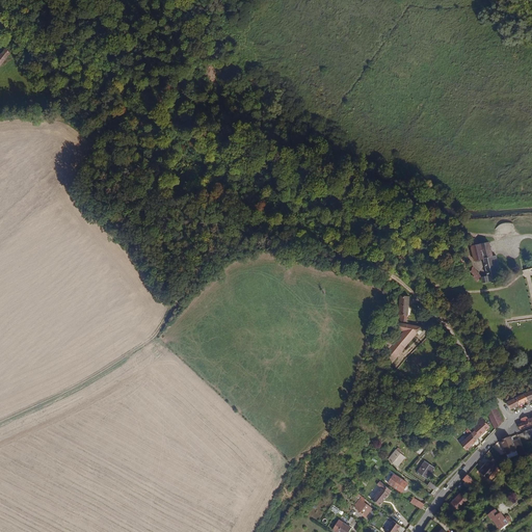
[(3,54),(0,58),(0,71),(9,58),(3,54)]
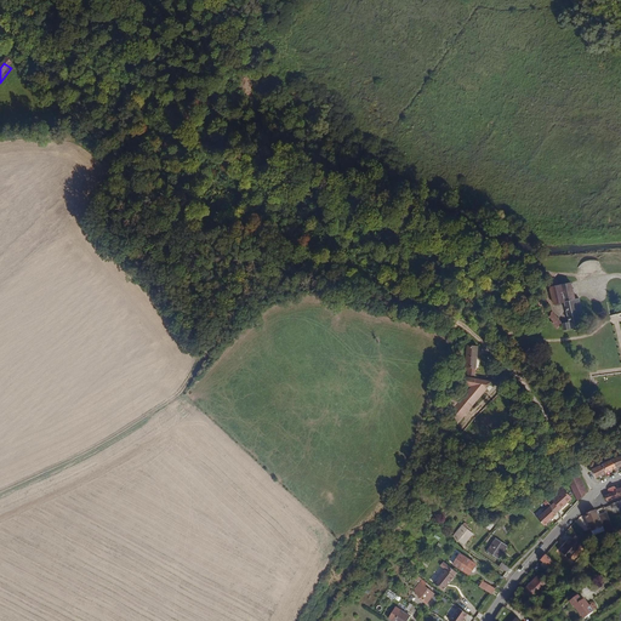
[(564,302),(575,298),(571,283),(560,285),(564,302)]
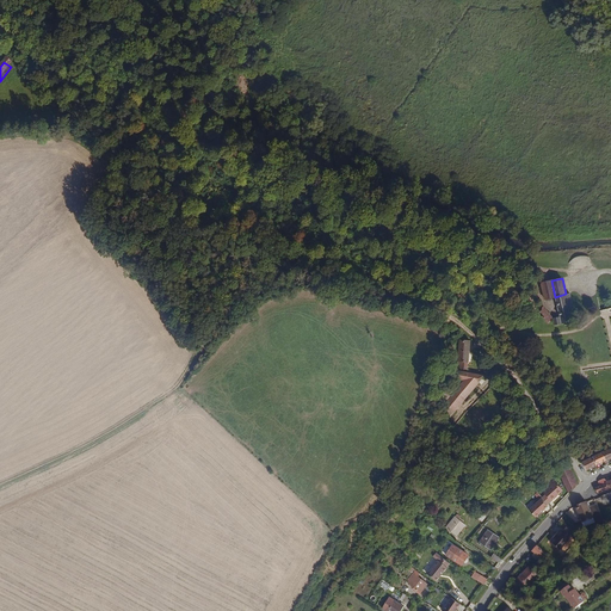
[(544,300),(555,297),(551,281),(541,283),(544,300)]
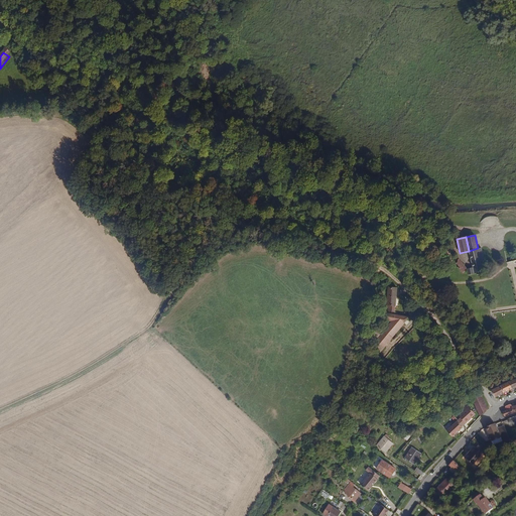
[(473,268),(474,271),(475,274),(484,272),(482,264),(486,264),(482,248),(478,248),(469,251),(473,267),(473,268)]
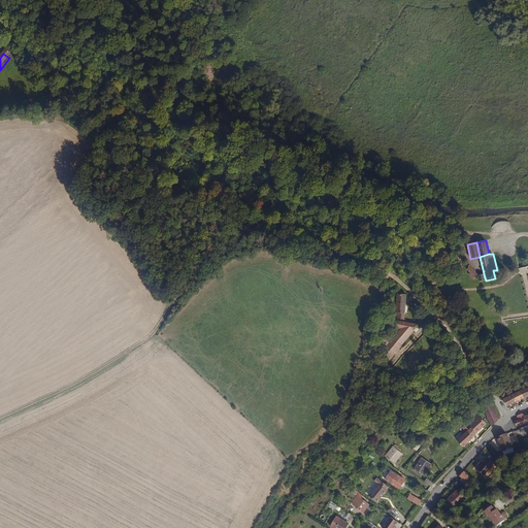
[(477,274),(469,265),(468,265),(469,267),(467,269),(471,273),(470,275),(473,278),(477,275),(477,274)]
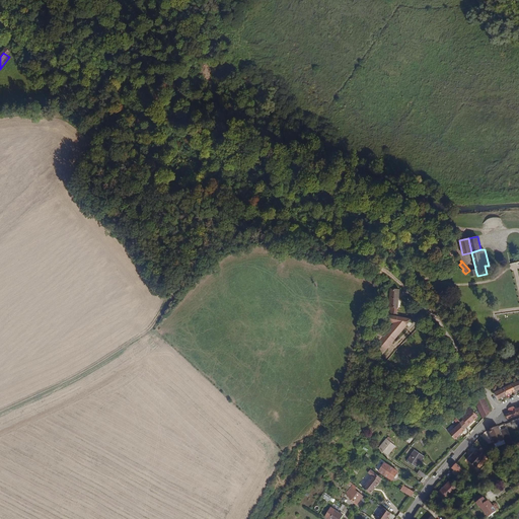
[(397,308),(399,290),(389,289),(388,307),(389,307),(397,308)]
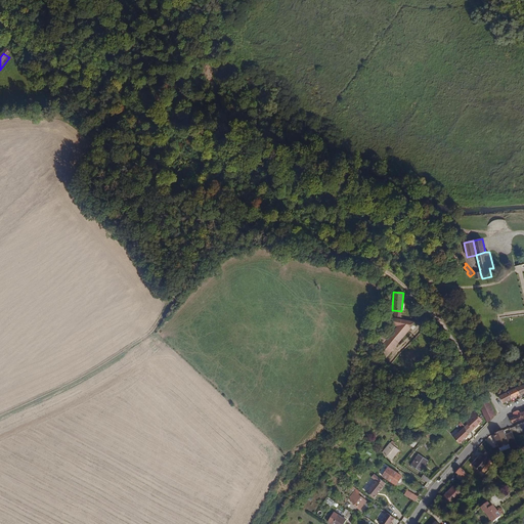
[(428,302),(421,294),(418,297),(425,304),(428,302)]
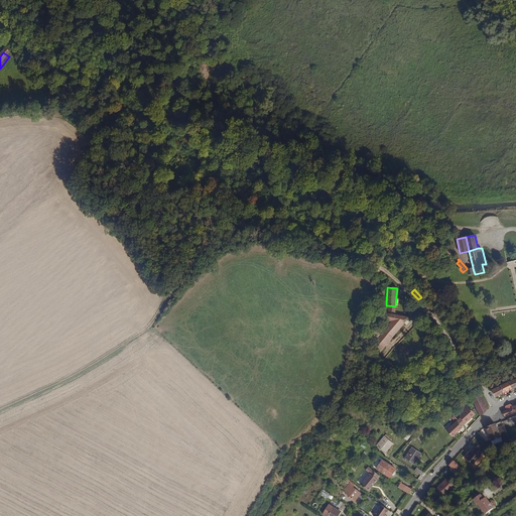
[(408,317),(387,313),(385,319),(389,320),(404,324),(408,317)]
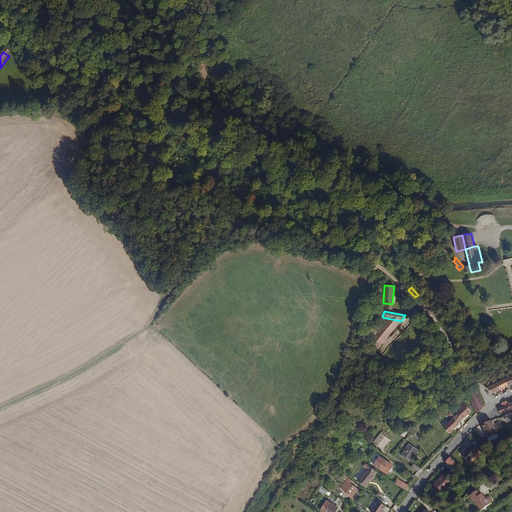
[(378,349),(401,321),(386,318),(368,341),(378,349)]
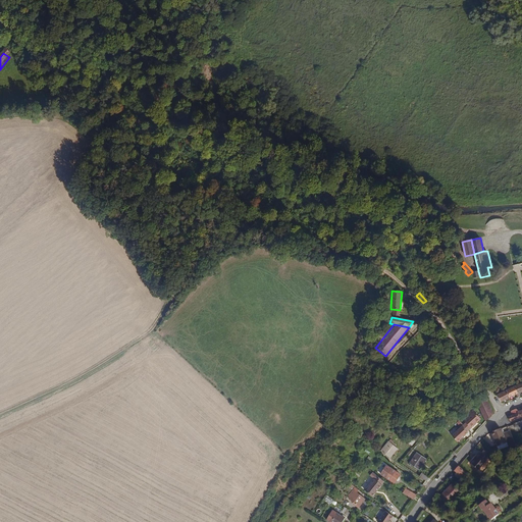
[(518,394),(516,385),(506,389),(510,398),(516,395),(518,394)]
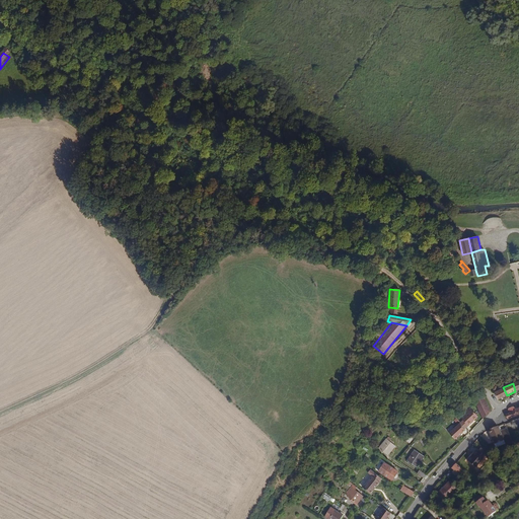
[(507,395),(503,387),(495,391),(499,398),(507,395)]
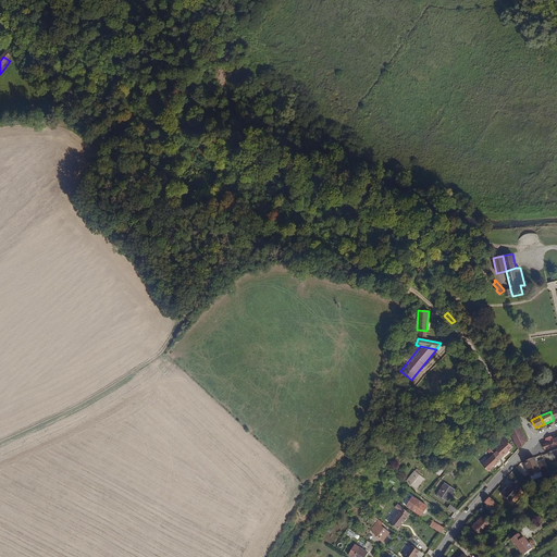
[(525,437),(520,426),(512,431),(518,442),(525,437)]
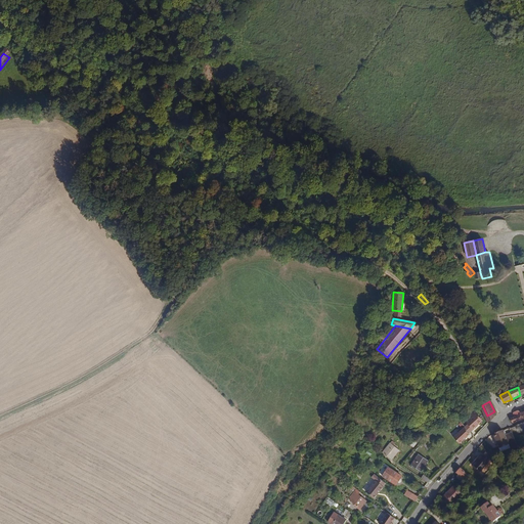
[(519,412),(519,411),(516,410),(514,411),(515,418),(511,420),(512,422),(516,421),(521,420),(519,412)]
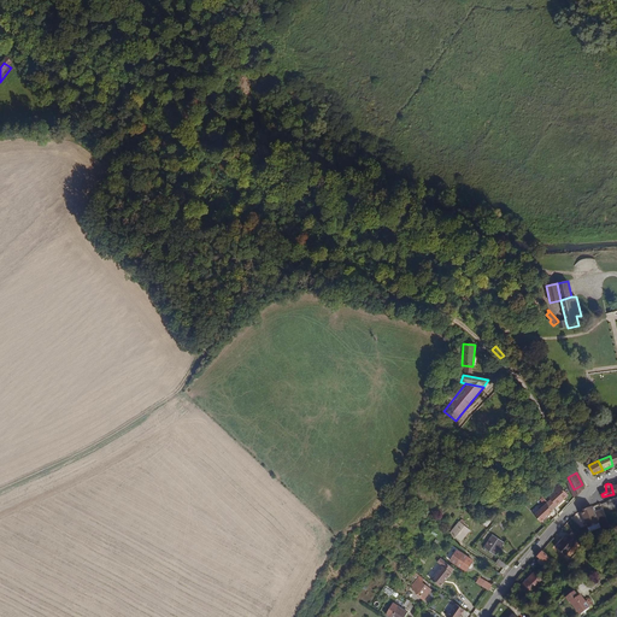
[(575,498),(585,489),(582,485),(574,489),(571,492),(575,498)]
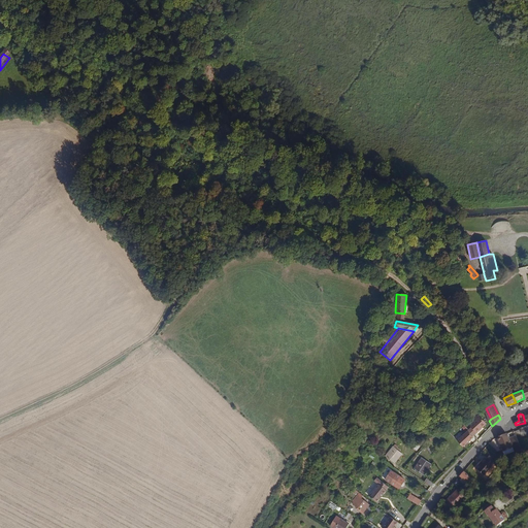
[(487,424),(482,418),(468,430),(467,431),(472,436),(473,436),(487,424)]
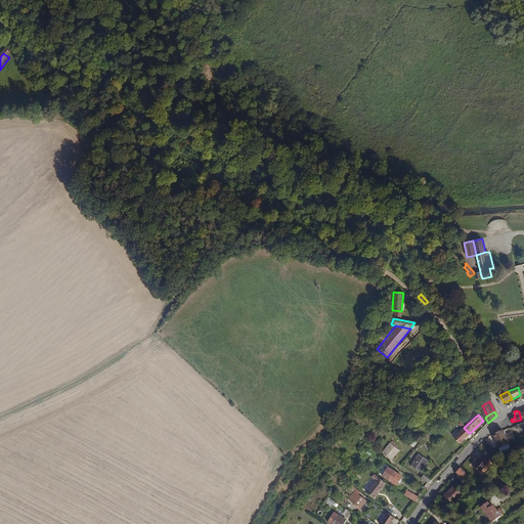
[(469,433),(464,428),(459,432),(453,437),(460,444),(470,434),(469,433)]
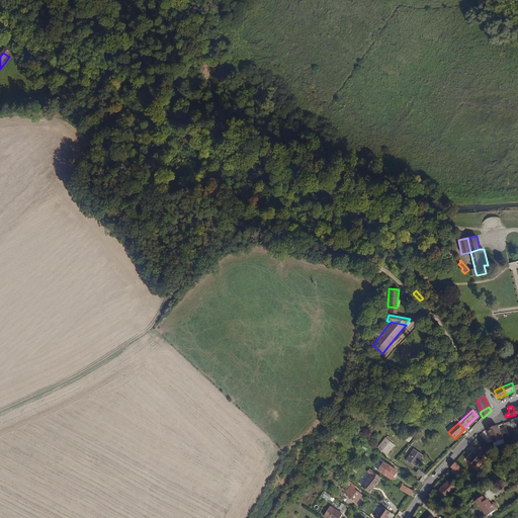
[(509,436),(506,429),(500,432),(498,425),(497,424),(488,428),(488,429),(493,442),(509,436)]
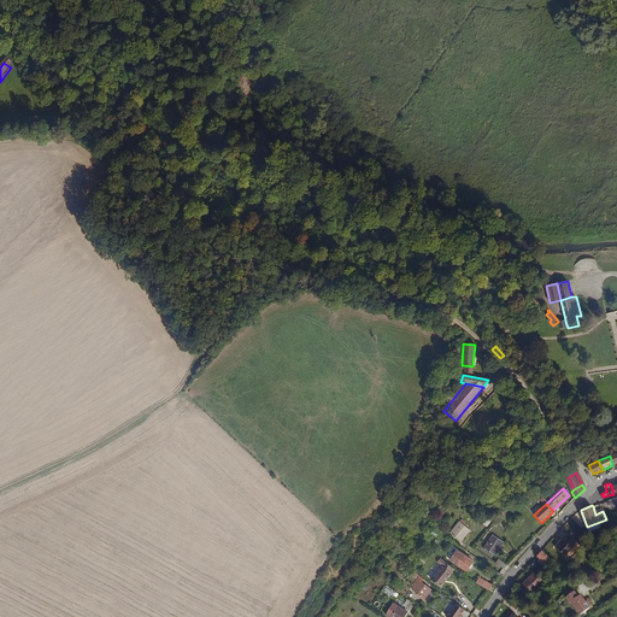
[(486,527),(491,522),(486,517),(481,523),(486,527)]
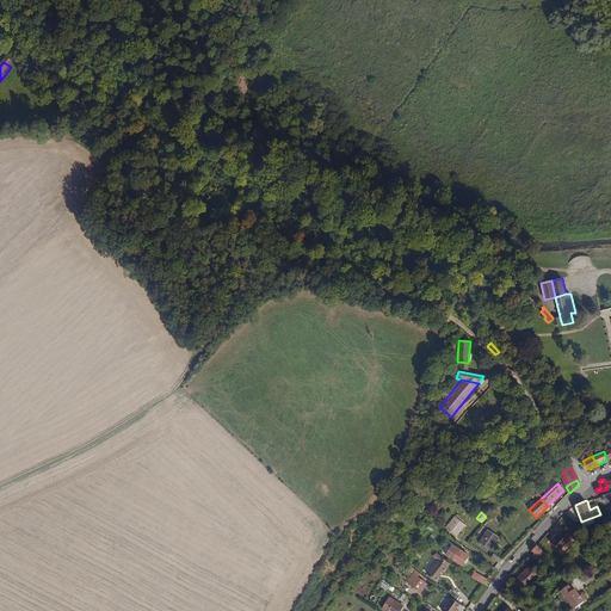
[(464,520),(457,514),(455,517),(455,516),(445,528),(456,537),(466,525),(462,523),(464,520)]
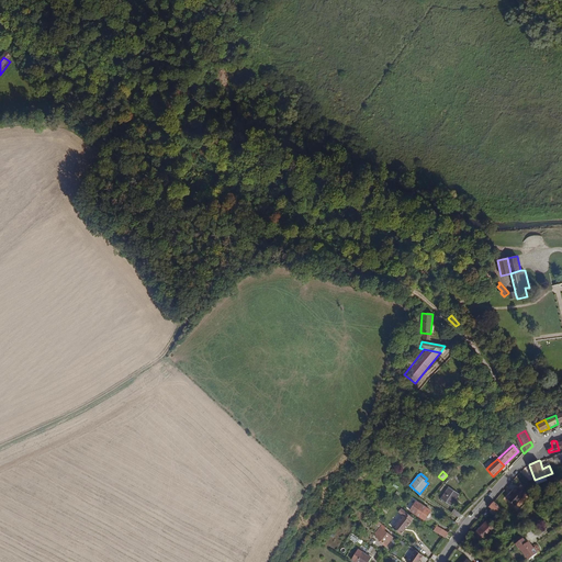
[(460,494),(448,486),(440,498),(451,506),(460,494)]
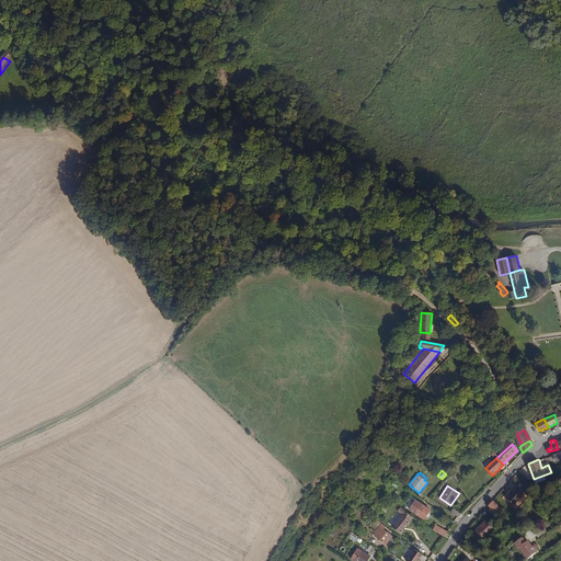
[(513,505),(523,495),(514,487),(511,490),(507,493),(504,496),(513,505)]
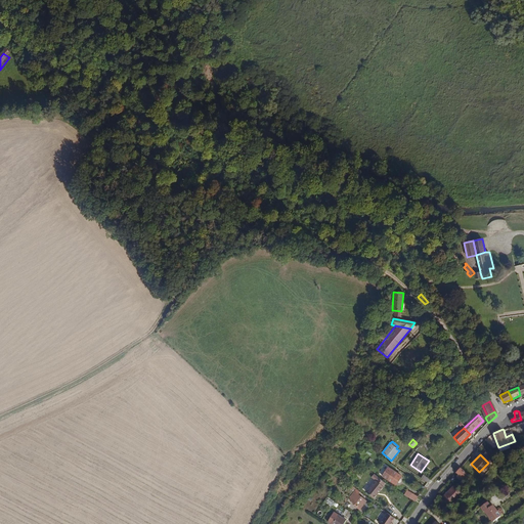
[(388,467),(382,476),(396,486),(402,476),(388,467)]
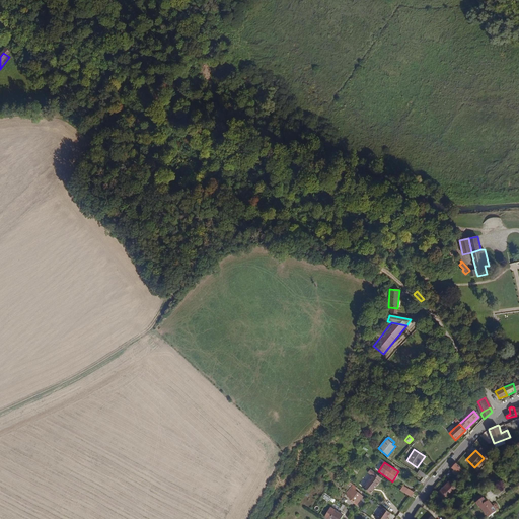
[(462,469),(456,463),(451,468),(453,470),(455,472),(457,474),(462,469)]
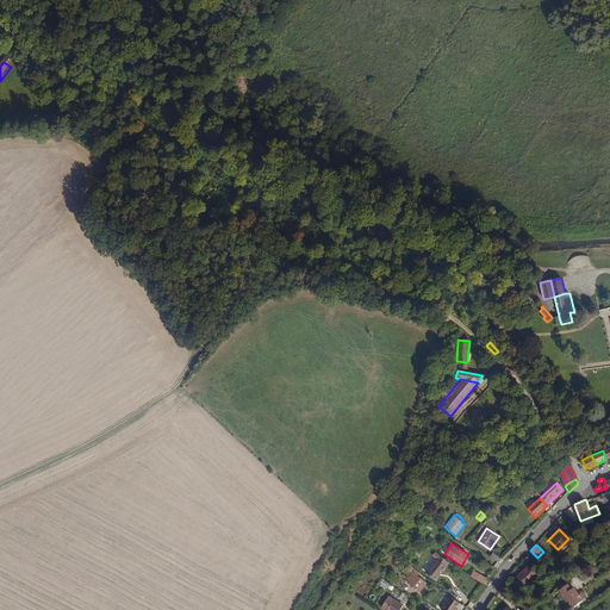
[(435,580),(446,566),(448,562),(436,552),(433,556),(437,560),(427,573),(435,580)]
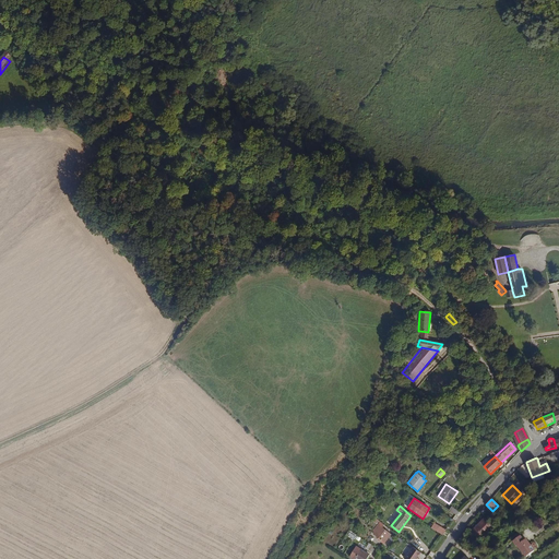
[(480,527),(486,523),(480,519),(476,524),(480,527)]
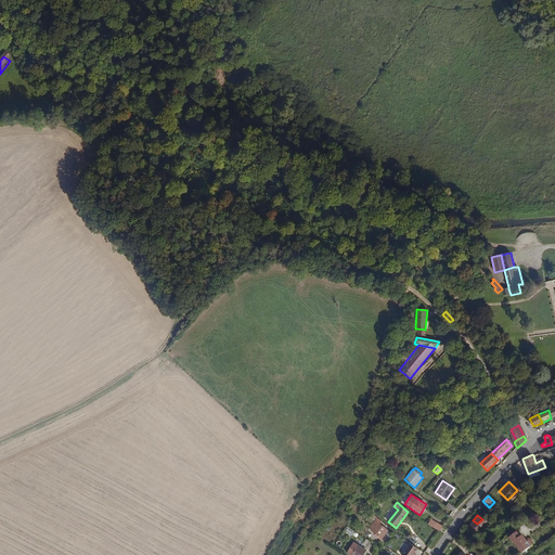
[(371,527),(372,528),(370,529),(375,533),(374,534),(378,538),(379,537),(382,539),(388,530),(381,525),(382,523),(377,518),(375,520),(371,527)]
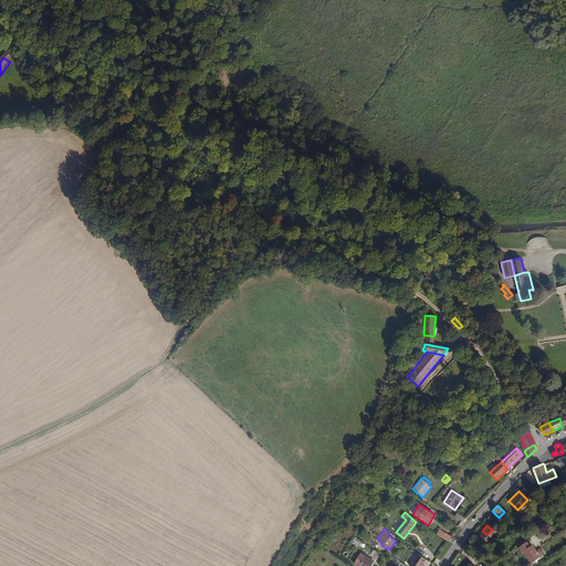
[(480,542),(486,534),(482,531),(475,537),(480,542)]
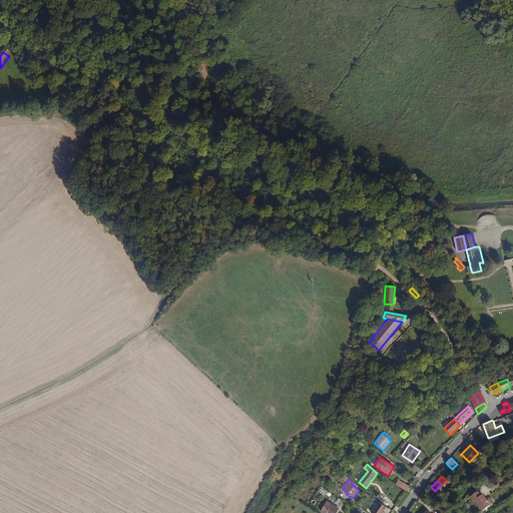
[(478,491),(471,496),(474,501),(475,500),(482,511),(491,505),(483,494),(481,496),(478,491)]
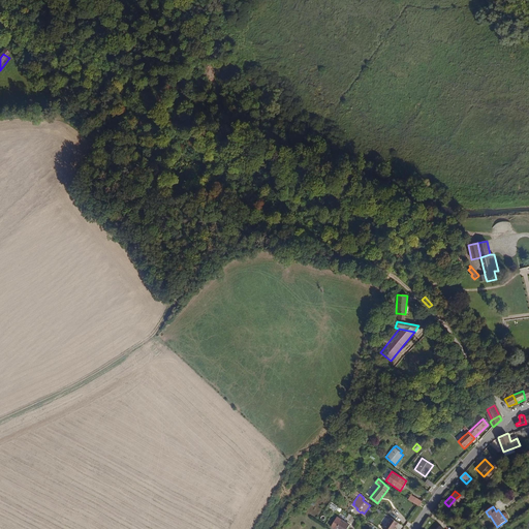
[(337,517),(331,526),(335,528),(346,528),(349,525),(337,517)]
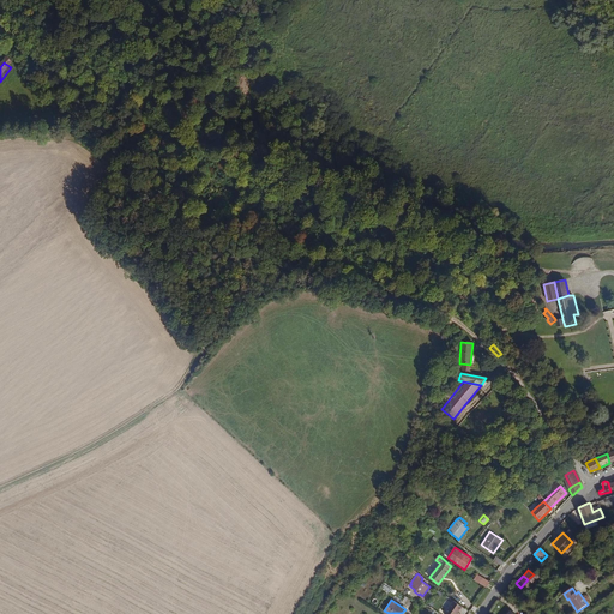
[(444,613),(456,613),(462,607),(453,601),(444,613)]
